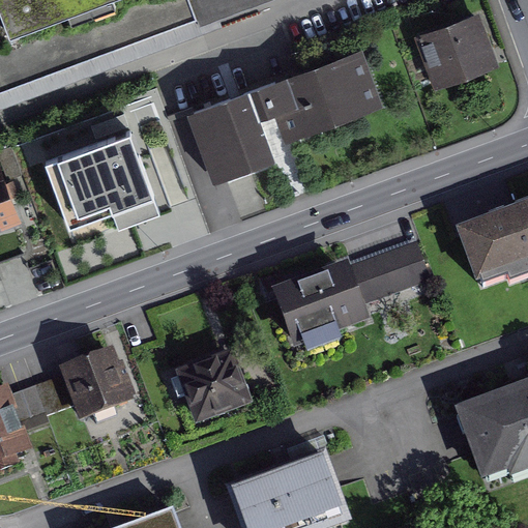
[(0,92),(247,0),(0,0),(0,92)]
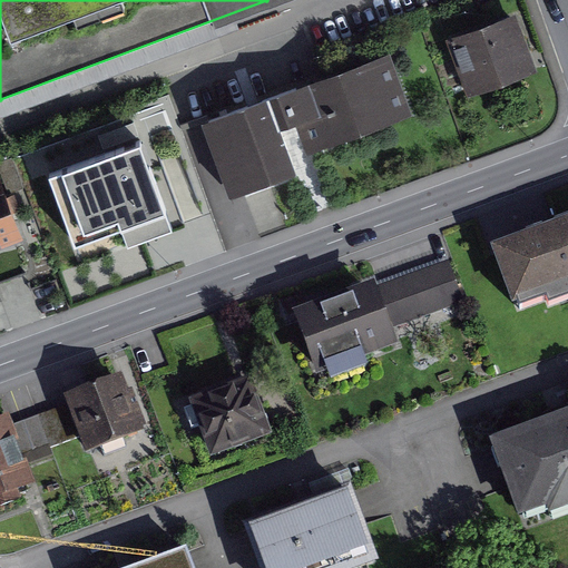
[(513,12),(453,33),(472,89),(534,68),(513,12)]
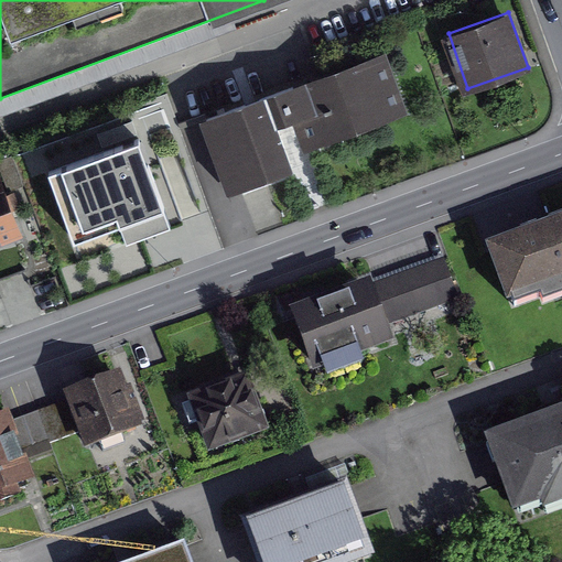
[(381,40),(197,110),(229,192),(302,163),(296,148),(407,105),(381,40)]
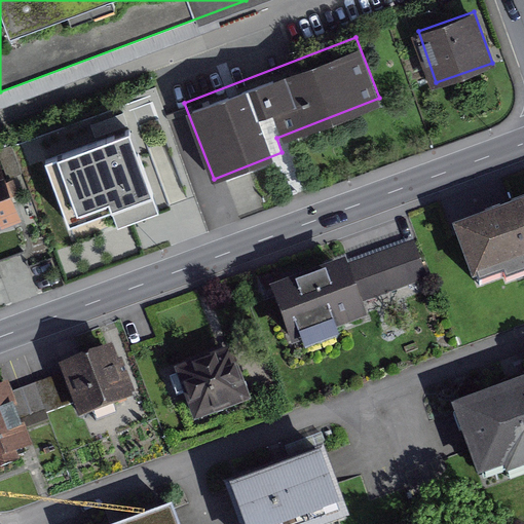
[(127,134),(43,164),(67,228),(110,212),(116,227),(156,213),(127,134)]
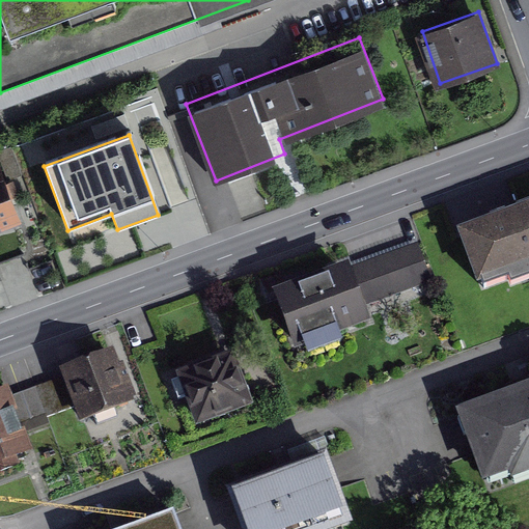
[(0,229),(20,222),(0,169),(0,229)]
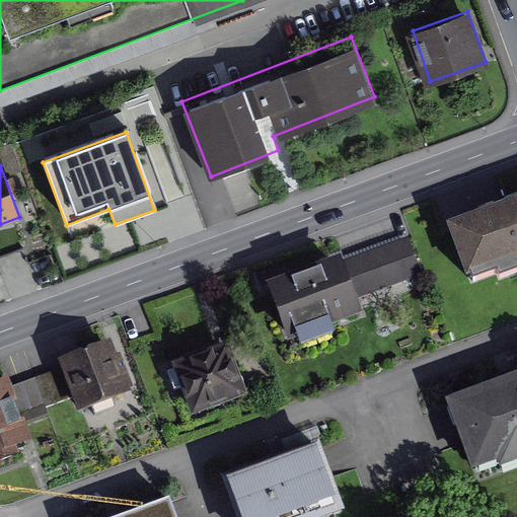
[(516,191),(443,218),(463,273),(516,252),(516,191)]
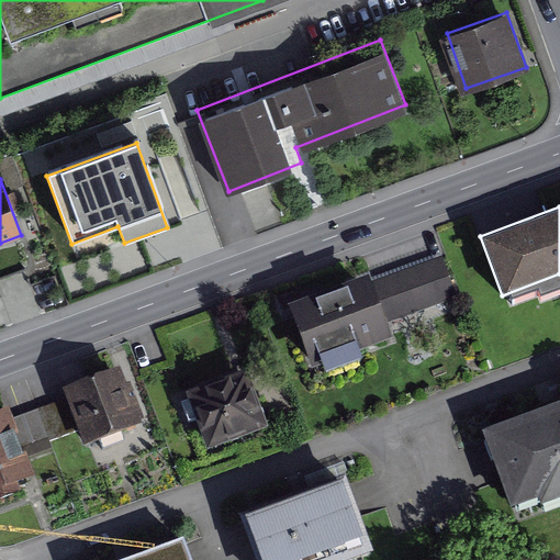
[(438,252),(381,272),(394,309),(451,288),(438,252)]
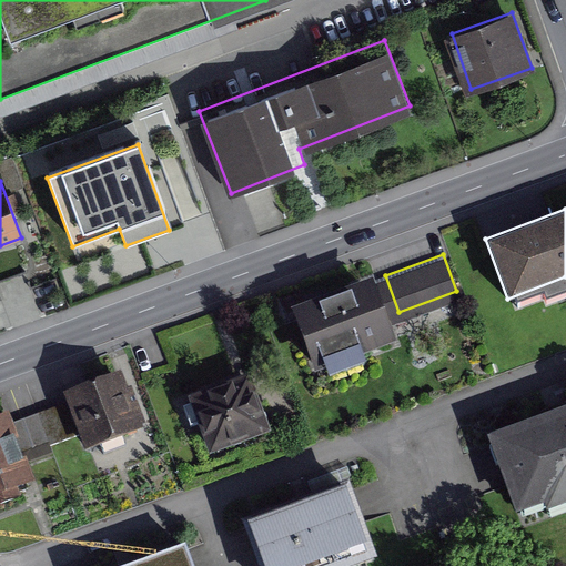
[(407,335),(398,312),(385,275),(300,306),(321,366),(407,335)]
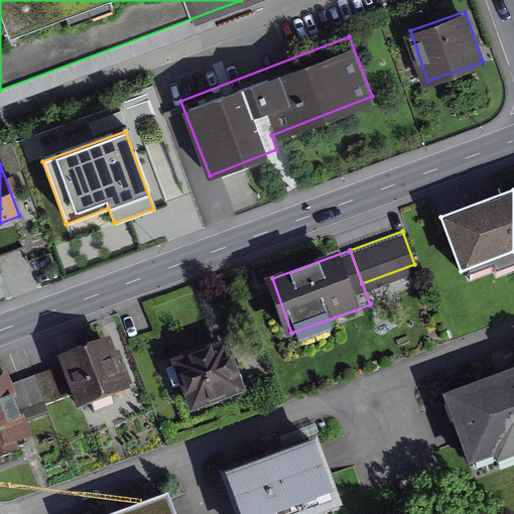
[(108,347),(63,364),(80,406),(124,390),(108,347)]
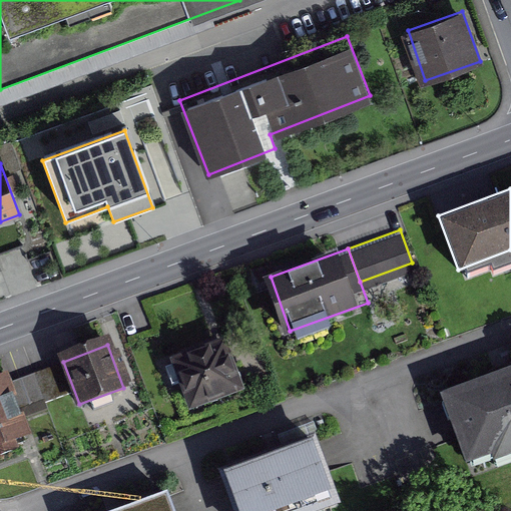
[(221,346),(173,364),(190,408),(238,390),(221,346)]
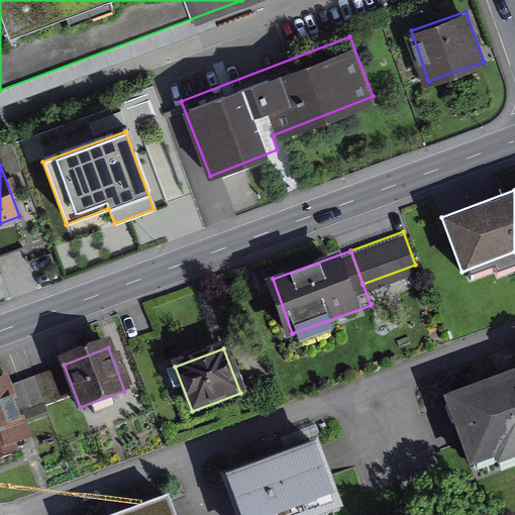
[(514,372),(449,397),(475,462),(514,446),(514,372)]
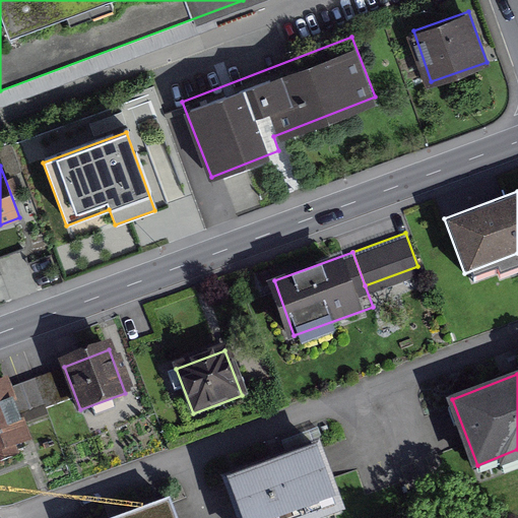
[(4,387),(0,388),(0,461),(11,458),(8,449),(23,444),(4,387)]
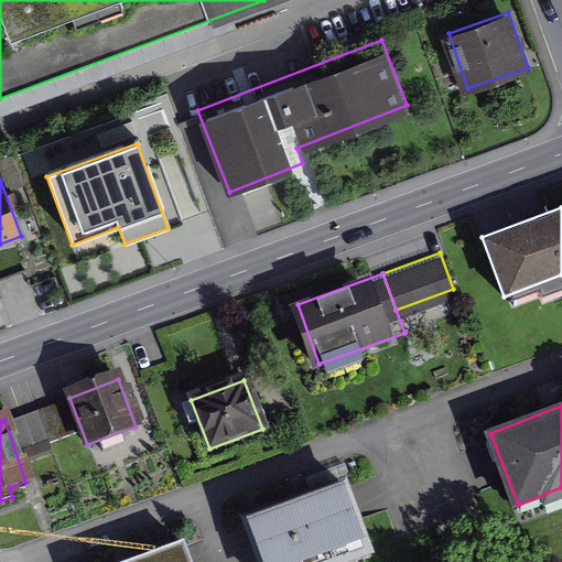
[(348,479),(249,516),(266,561),(342,561),(374,551),(348,479)]
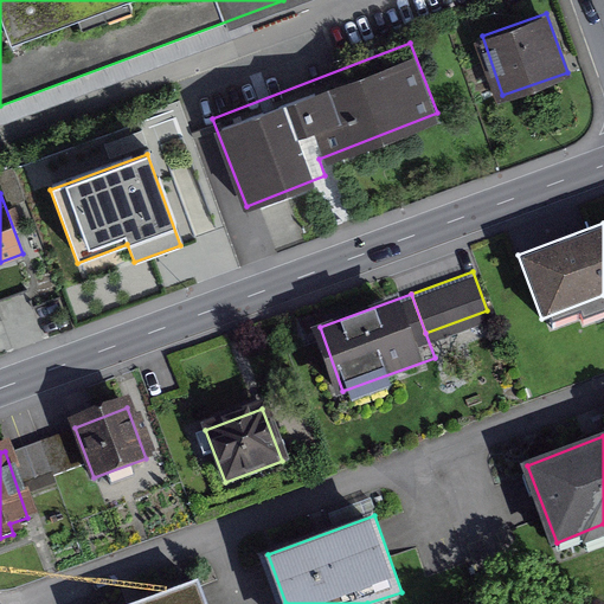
[(205,603),(197,579),(129,603),(205,603)]
